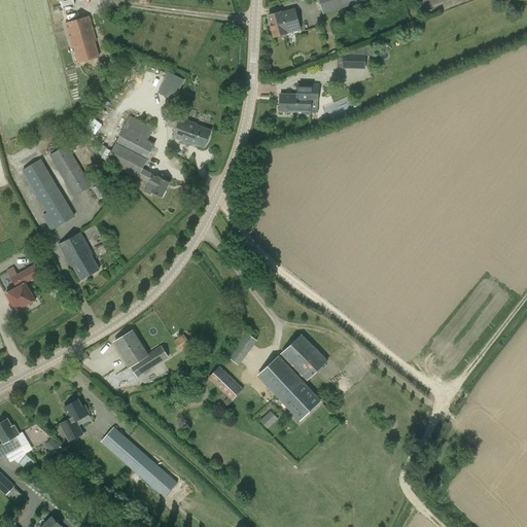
[(318,0),(323,14),(364,0),(318,0)]
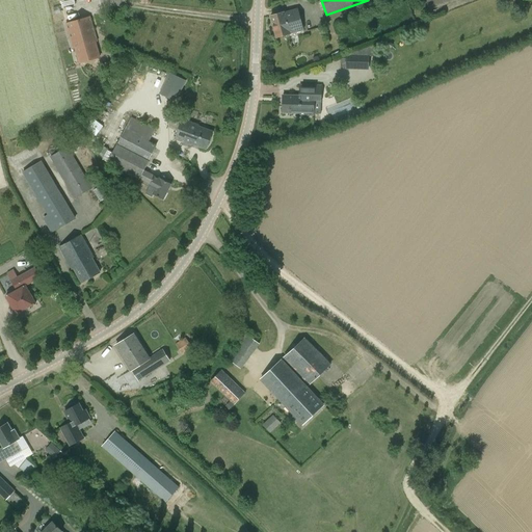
[(420,0),(424,10),(454,0),(420,0)]
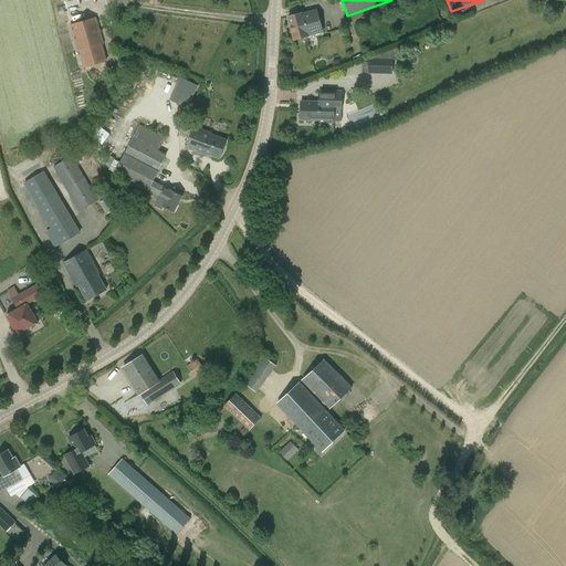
[(308,35),(323,32),(316,9),(302,13),(287,17),(294,40),(308,37),(308,35)]
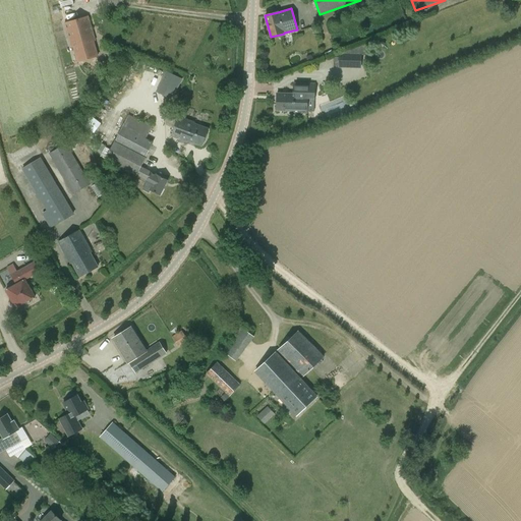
[(77,61),(98,56),(94,41),(95,40),(89,16),(64,23),(71,47),(73,46),(77,61)]
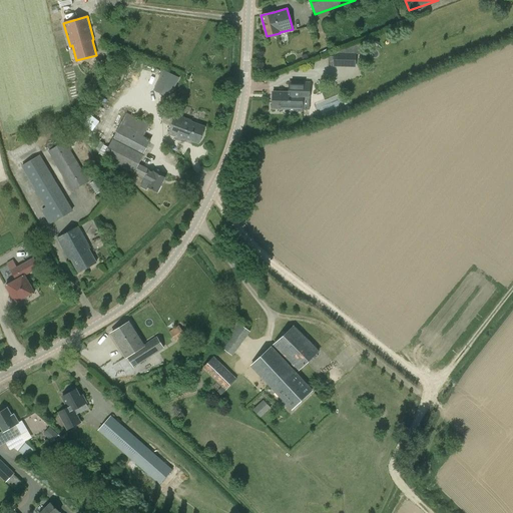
[(356,67),(356,53),(354,53),(354,49),(345,49),(345,52),(333,52),(333,66),(356,67)]
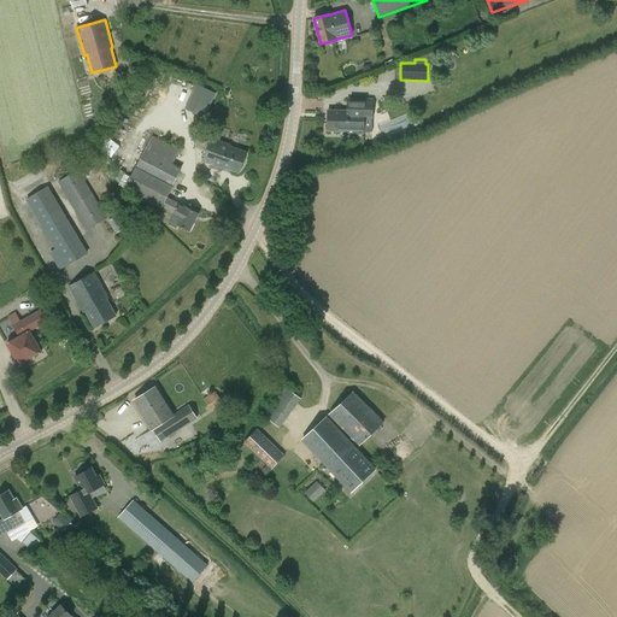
[(198,107),(194,113),(204,118),(215,95),(195,86),(187,103),(198,107)]
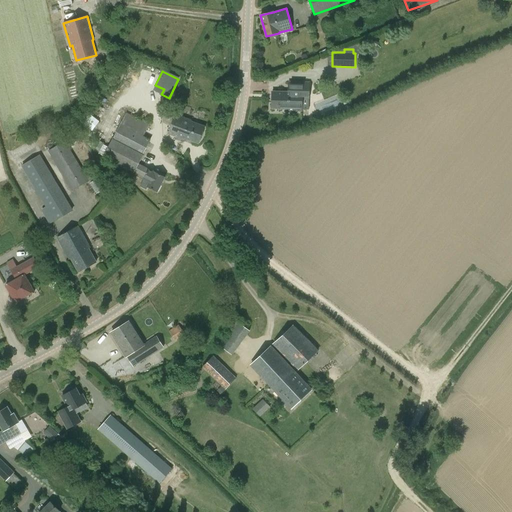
[(309,82),(289,81),(288,92),(272,92),(272,108),(288,108),(288,110),(302,111),(302,98),(309,98),(309,82)]
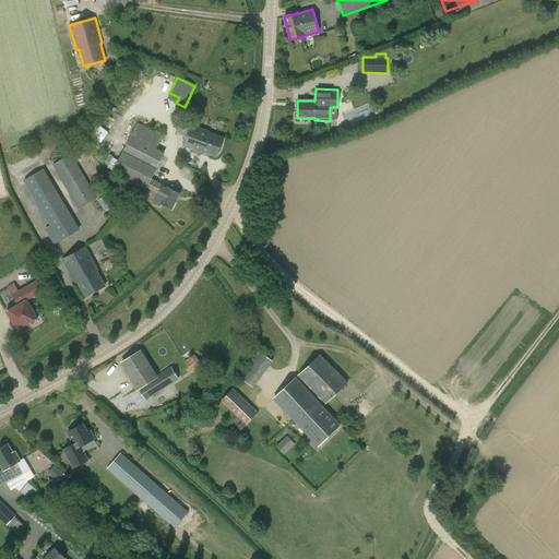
[(108,131),(93,120),(86,130),(100,141),(108,131)]
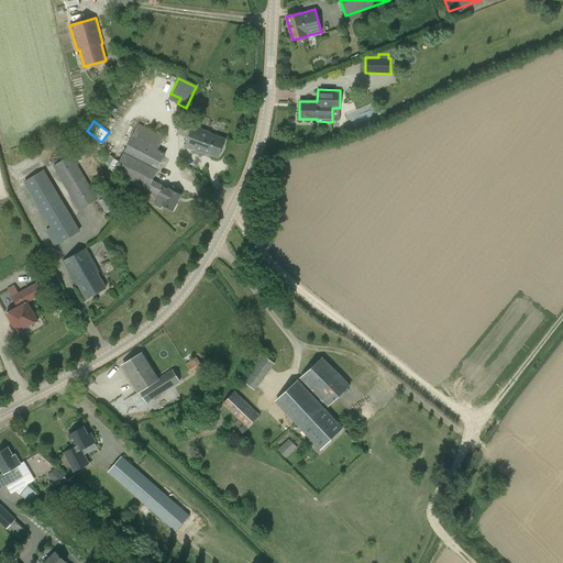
[(147,189),(153,180),(158,169),(157,169),(166,154),(158,150),(164,136),(140,123),(132,136),(133,136),(125,152),(124,151),(113,172),(147,189)]
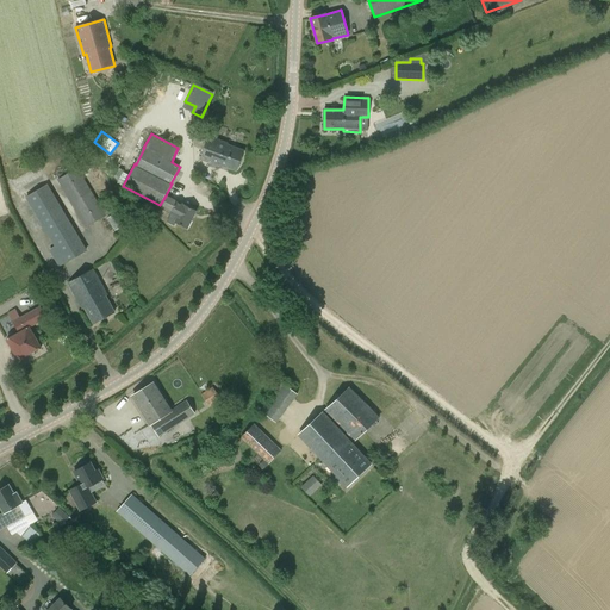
[(237,172),(244,150),(228,144),(229,143),(210,136),(201,160),(219,167),(221,166),(237,172)]
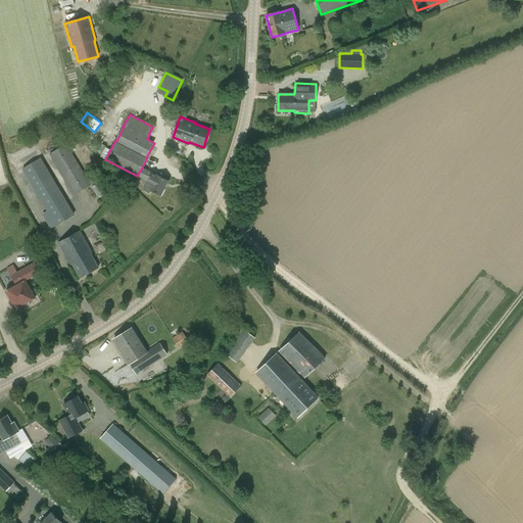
[(91,184),(92,183),(89,179),(88,180),(66,144),(49,154),(74,195),(91,184)]
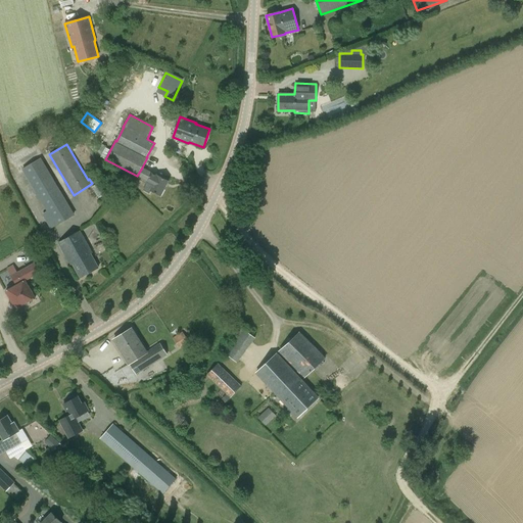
[(75,215),(41,157),(21,169),(47,211),(43,214),(50,228),(67,219),(75,215)]
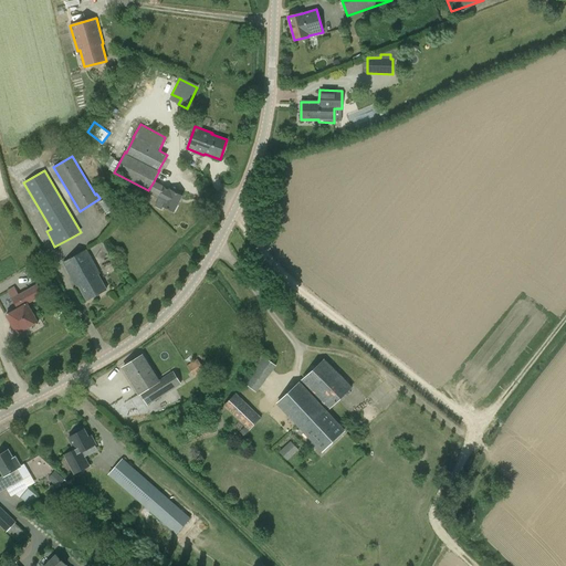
[(154,206),(161,209),(163,206),(175,211),(182,196),(154,181),(148,190),(146,197),(156,201),(154,206)]
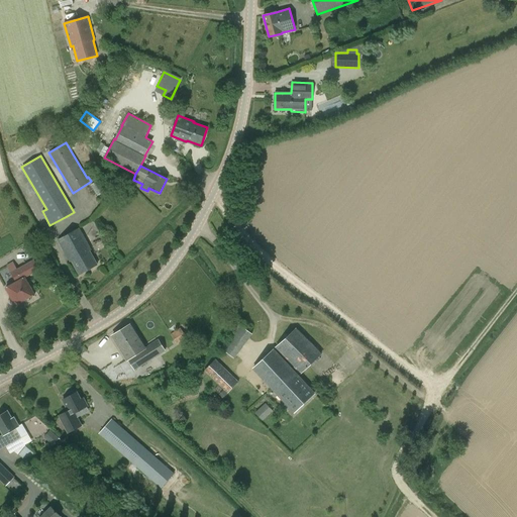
[(97,195),(102,192),(96,182),(91,185),(97,195)]
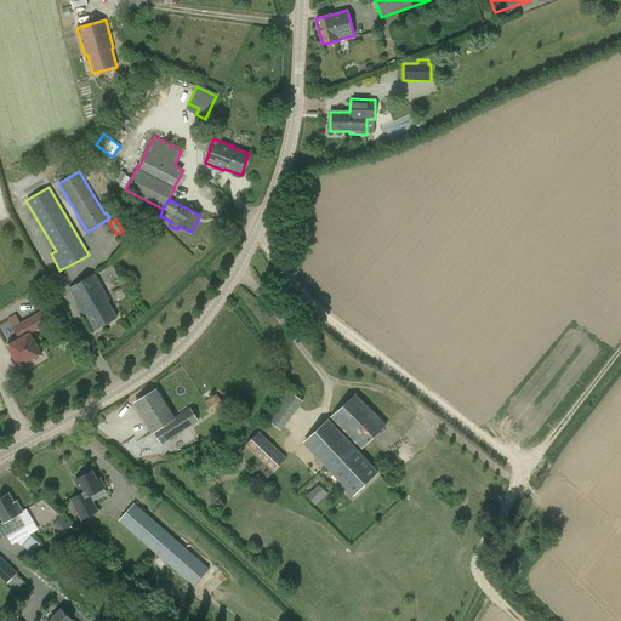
[(96,330),(118,318),(108,301),(110,300),(96,273),(69,288),(84,314),(86,313),(96,330)]
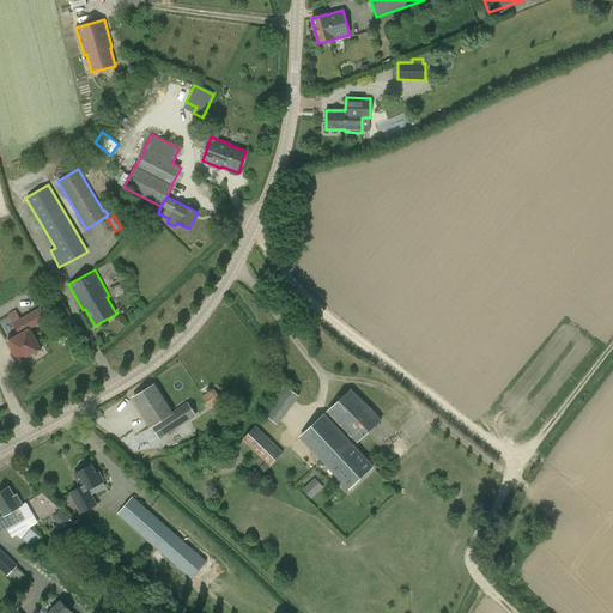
[(47,319),(40,308),(20,320),(14,310),(7,315),(19,334),(7,341),(19,362),(41,349),(30,328),(47,319)]
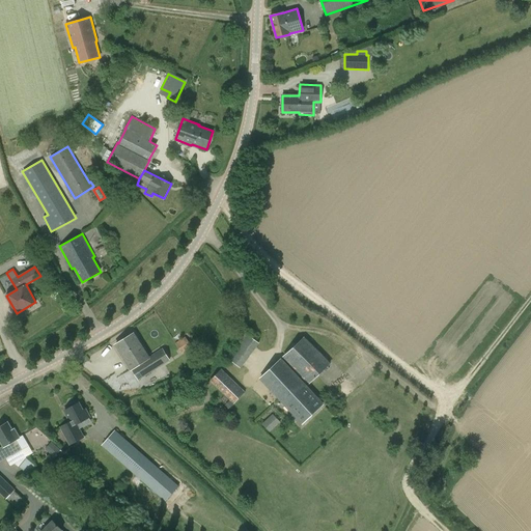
[(169,360),(163,350),(149,358),(134,333),(115,344),(138,380),(169,360)]
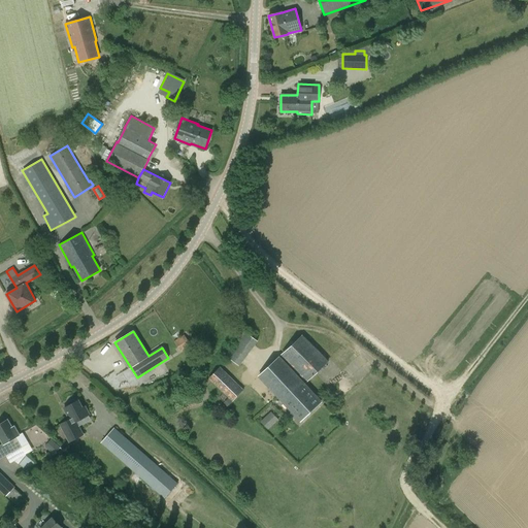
[(239,365),(258,339),(244,331),(227,356),(239,365)]
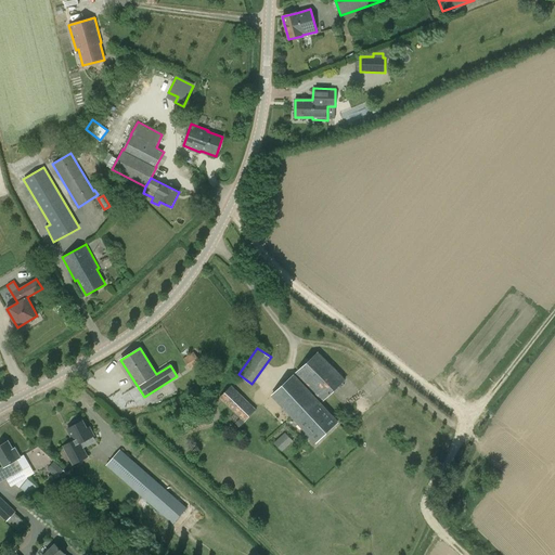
[(189,369),(199,362),(193,351),(182,359),(189,369)]
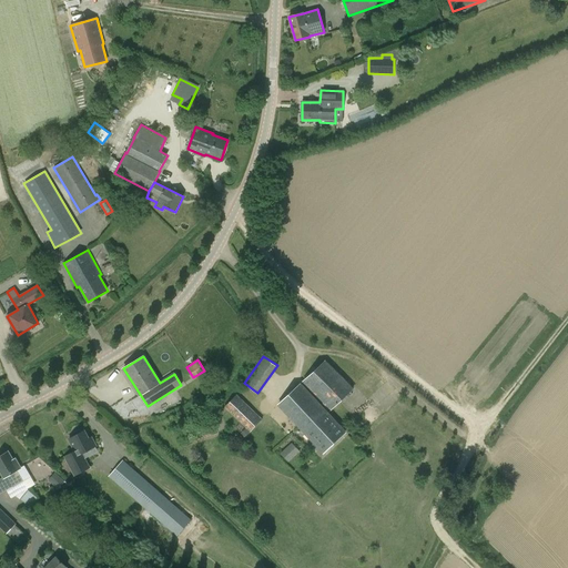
[(331,411),(354,389),(326,359),(303,382),(331,411)]
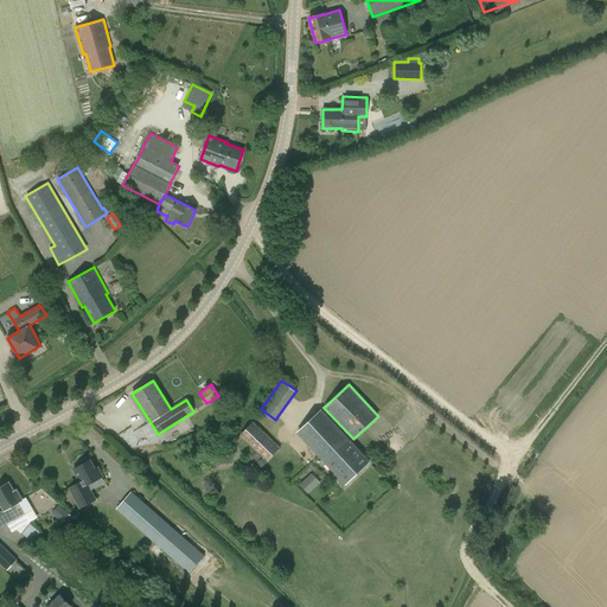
[(346,484),(370,462),(321,410),(298,433),(346,484)]
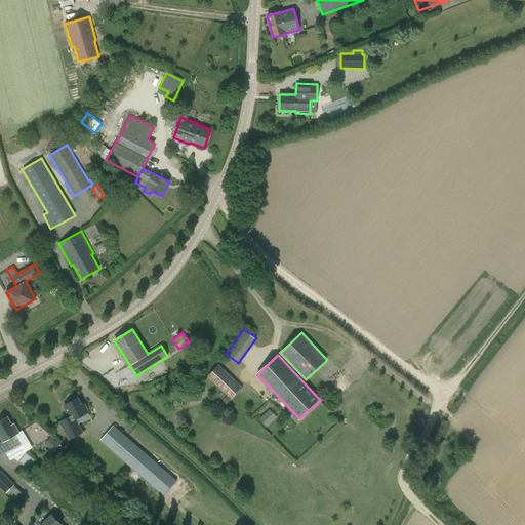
[(242,388),(218,364),(207,376),(231,400),(232,399),(237,405),(247,394),(241,389),(242,388)]
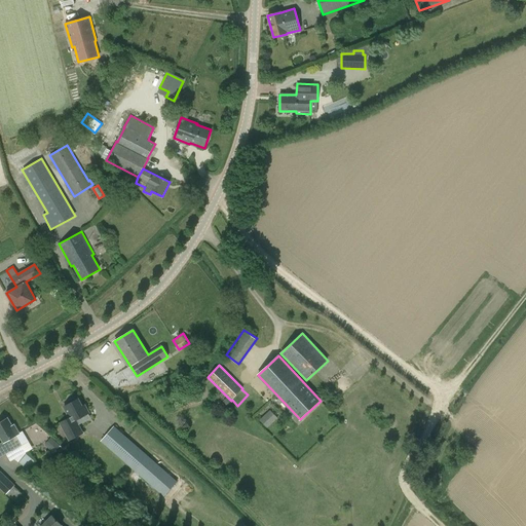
[(68,441),(80,434),(74,420),(87,414),(82,406),(80,407),(76,400),(74,401),(73,399),(71,399),(67,401),(67,403),(68,404),(63,407),(68,418),(59,422),(68,441)]
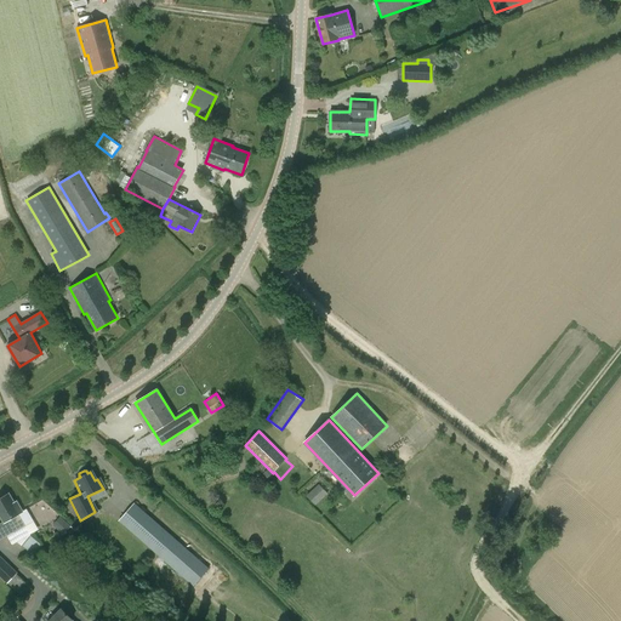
[(319,484),(306,495),(315,505),(328,494),(319,484)]
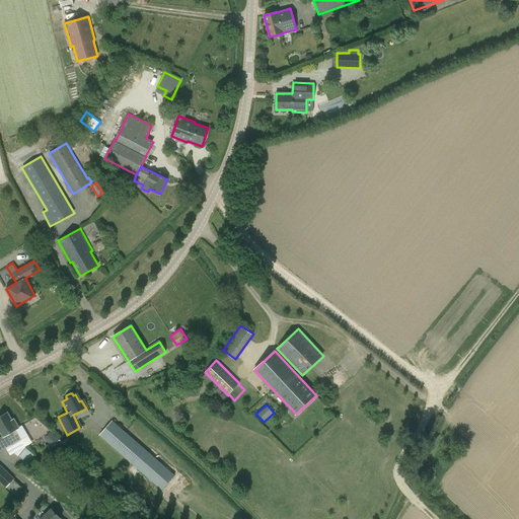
[(0,430),(4,437),(0,438),(0,450),(9,445),(13,451),(27,443),(23,437),(27,435),(22,426),(19,428),(14,420),(12,421),(7,413),(0,417),(0,430)]
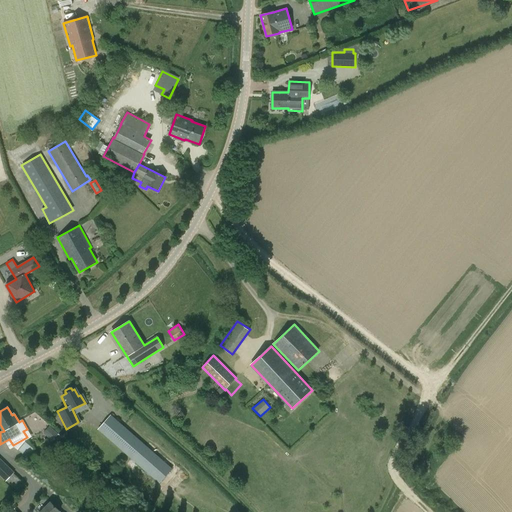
[(173,469),(111,414),(97,429),(160,484),(173,469)]
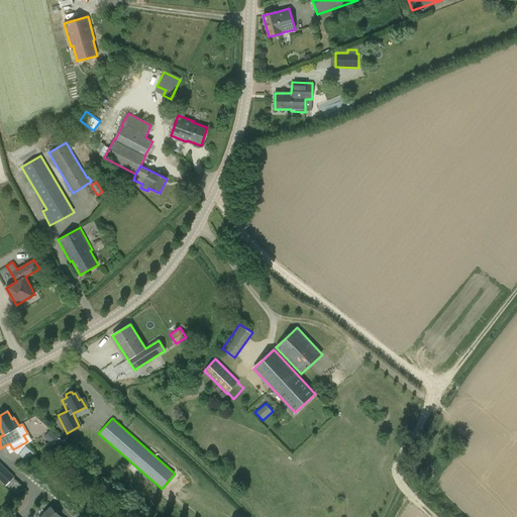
[(43,437),(53,445),(59,438),(49,430),(43,437)]
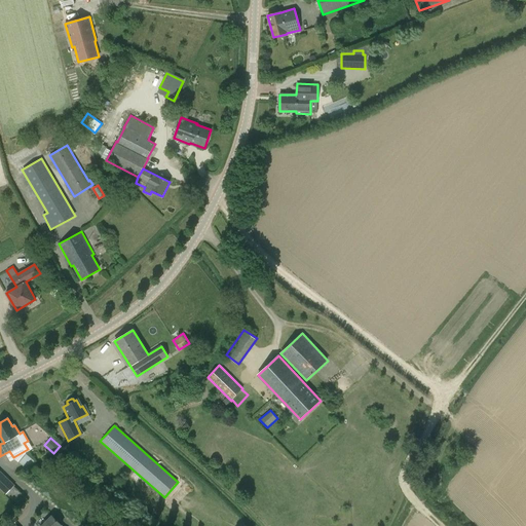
[(458,444),(448,458),(455,464),(466,450),(458,444)]
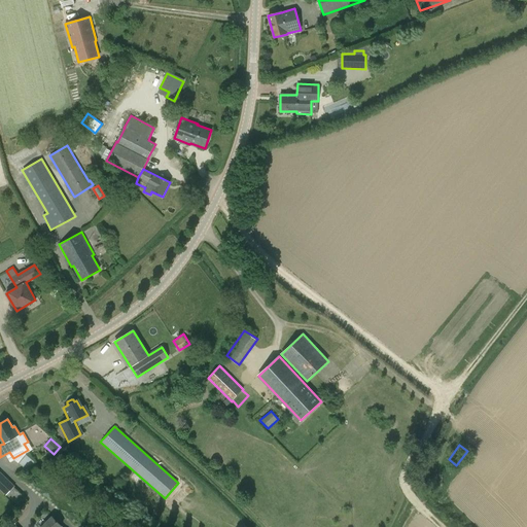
[(34,463),(24,455),(16,463),(27,471),(34,463)]
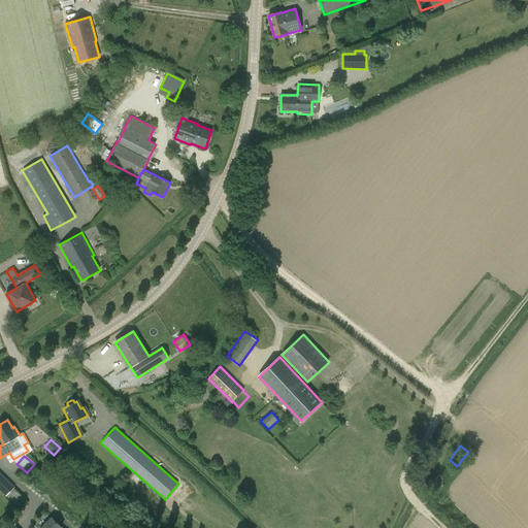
[(13,487),(0,473),(0,488),(6,494),(13,487)]
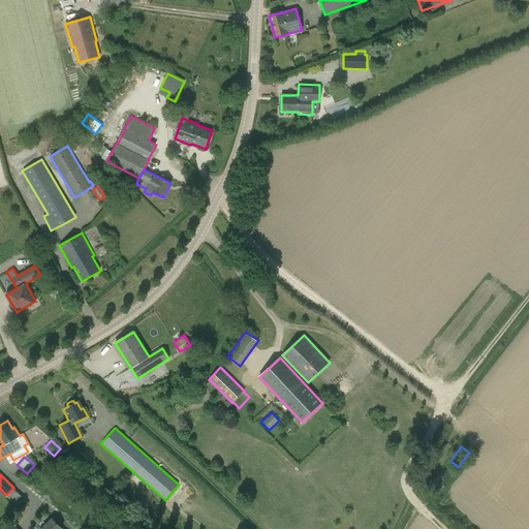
[(6,496),(14,503),(22,497),(13,489),(6,496)]
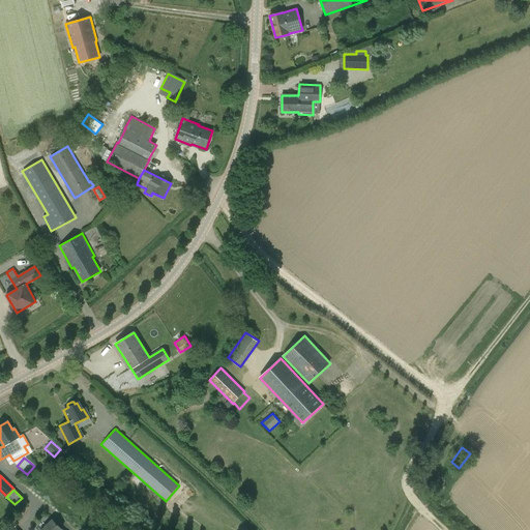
[(62,529),(53,520),(41,529),(62,529)]
